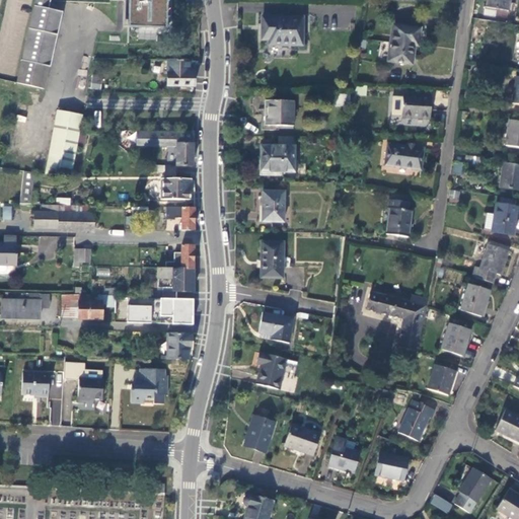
[(63,12),(49,9),(51,0),(35,0),(17,84),(45,90),(50,67),(51,67),(63,12)]
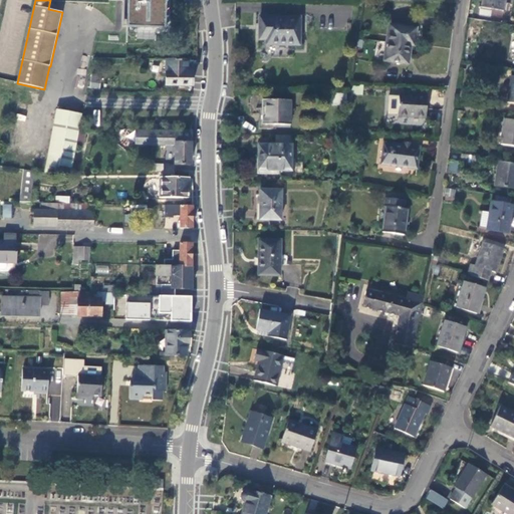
[(108,0),(109,0),(123,1),(123,10),(129,10),(127,25),(165,26),(165,0),(108,0)]
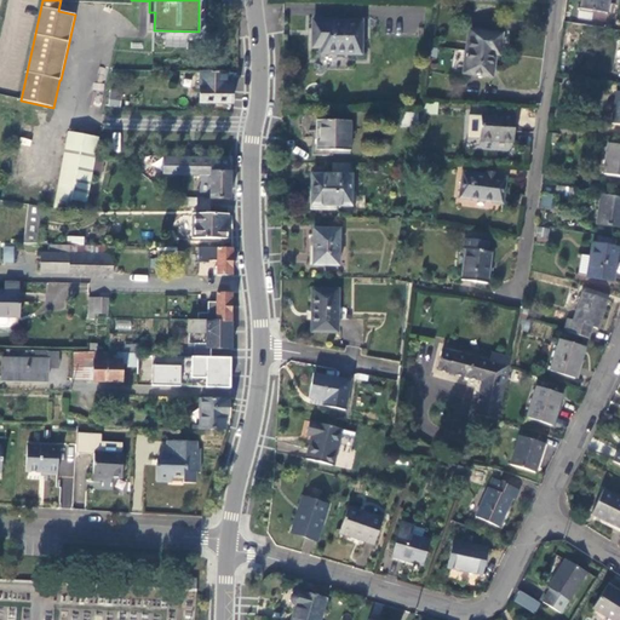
[(609,0),(581,0),(580,10),(608,13),(609,0)]
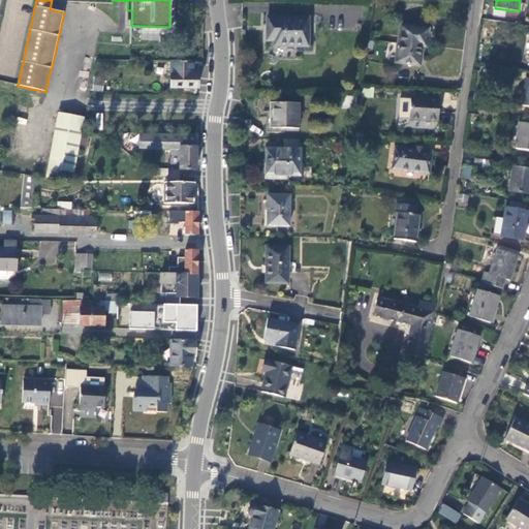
[(274,43),(274,47),(308,47),(308,19),(267,18),(267,43),(274,43)]
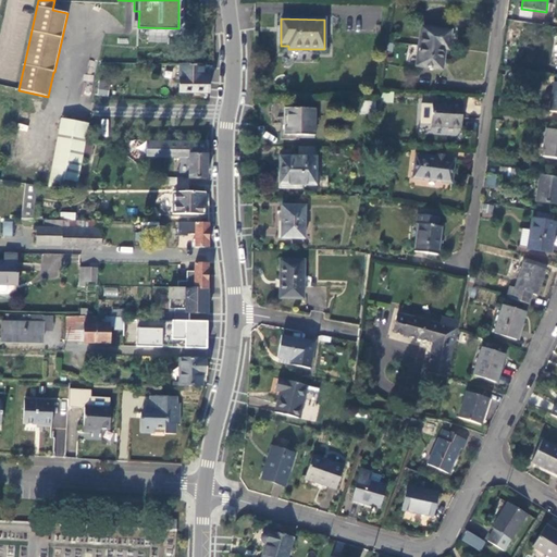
[(417,66),(442,70),(444,49),(447,49),(449,32),(421,27),(417,66)]
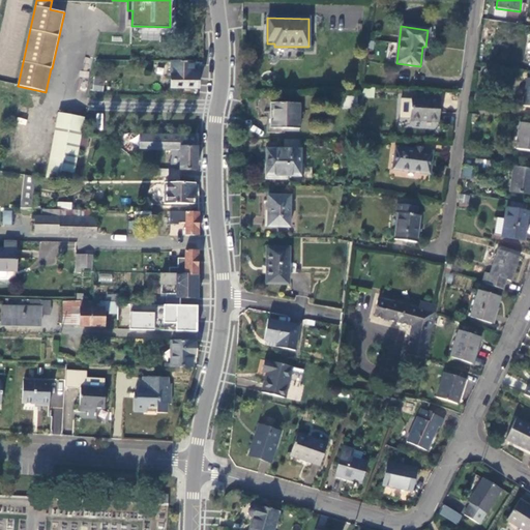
[(171,89),(199,89),(199,76),(195,76),(195,71),(195,62),(172,62),(171,89)]
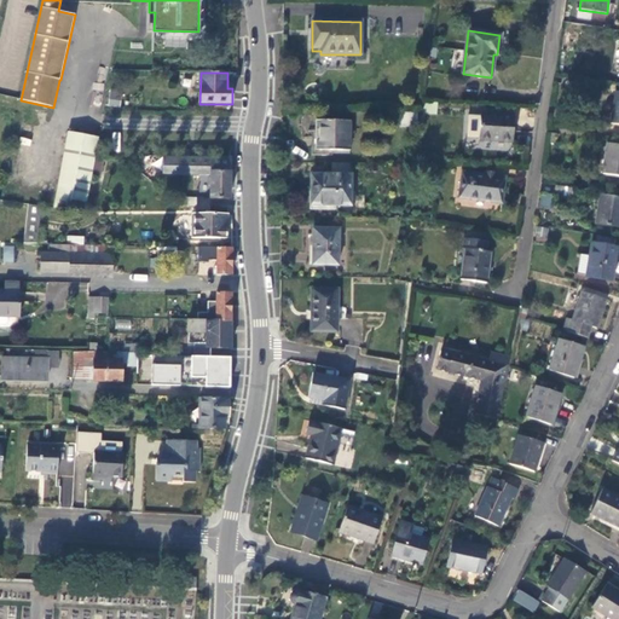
[(120,106),(122,91),(110,90),(108,105),(120,106)]
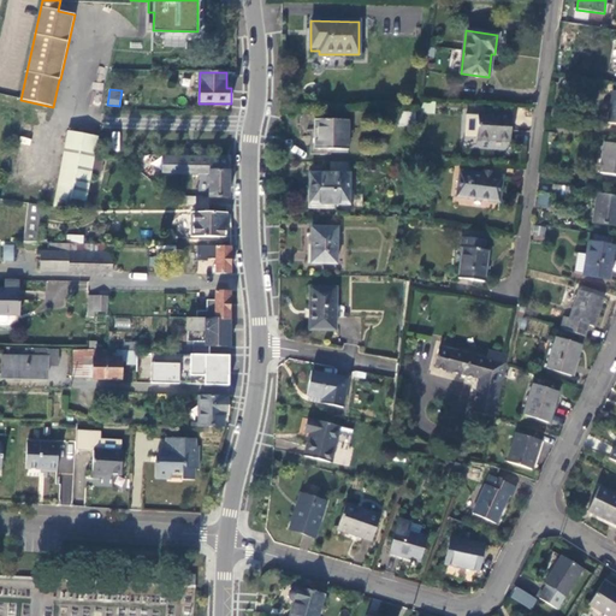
[(433,104),(424,104),(424,113),(434,113),(433,104)]
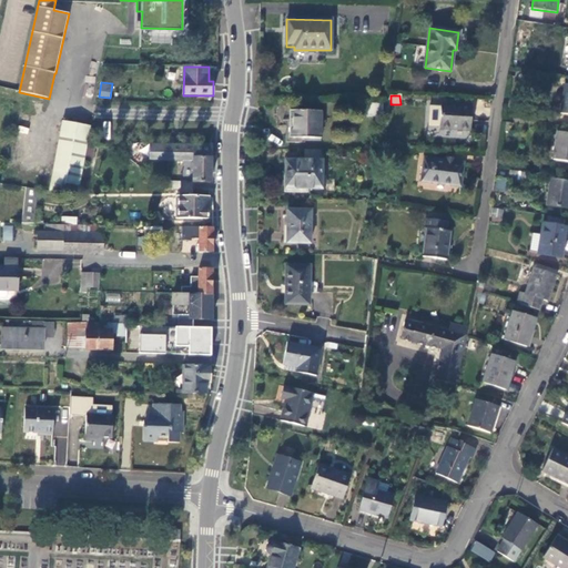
[(376,117),(378,103),(369,102),(367,115),(376,117)]
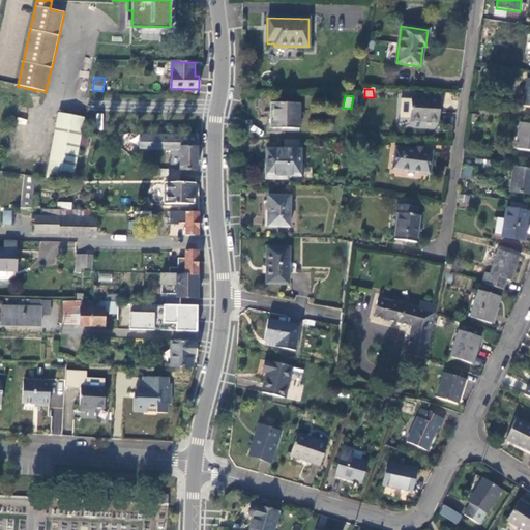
[(440,99),(412,97),(410,120),(439,122),(440,99)]
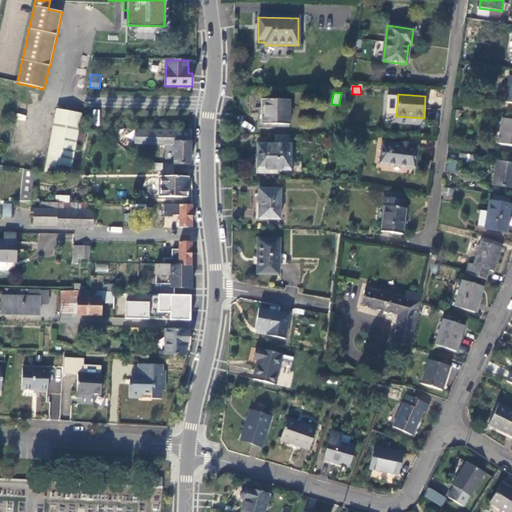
[(262,100),(261,110),(264,110),(264,124),(275,125),(289,125),(289,100),(262,100)]
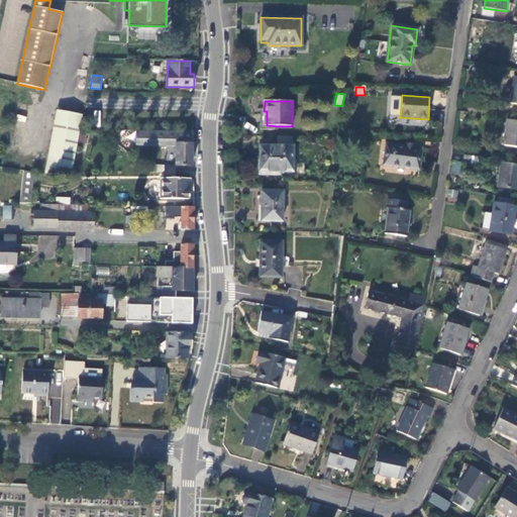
[(44,174),(71,177),(83,115),(57,110),(44,174)]
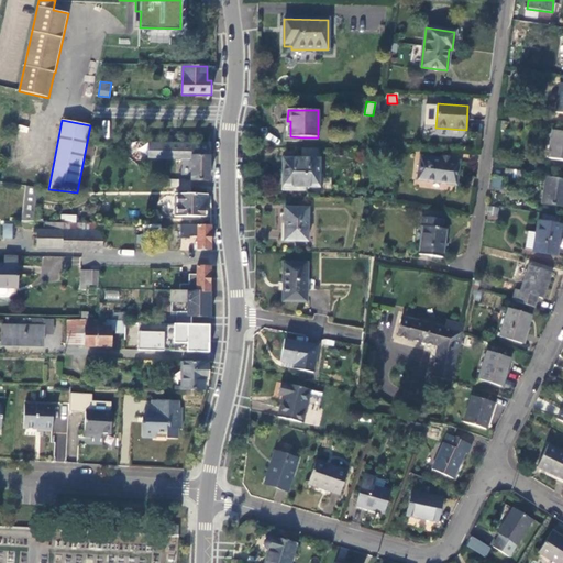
[(562,162),(562,131),(552,130),(548,159),(562,162)]
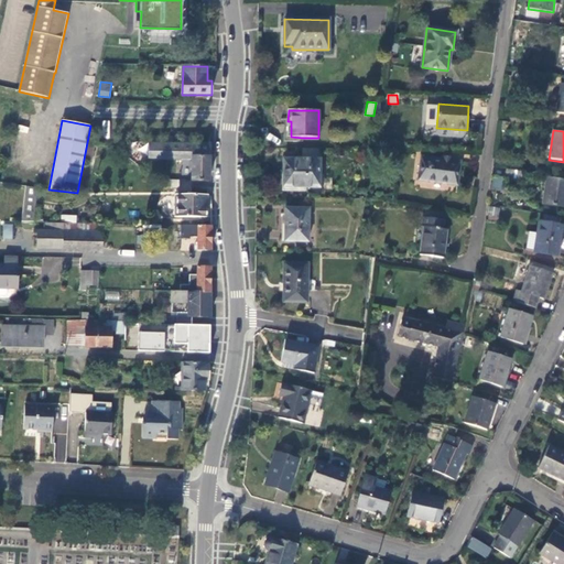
[(91,164),(96,142),(87,141),(83,163),(91,164)]
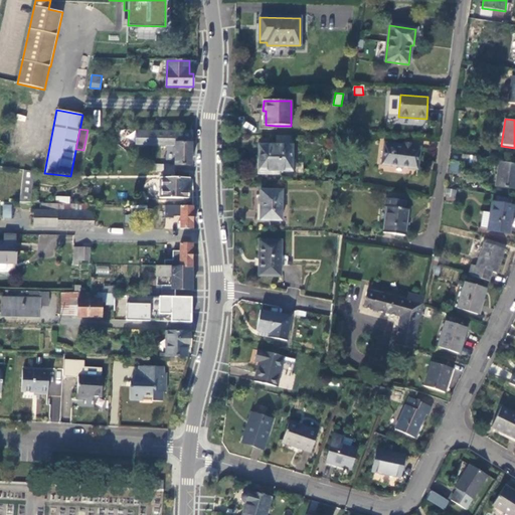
[(191,131),(135,130),(135,146),(175,147),(175,166),(191,166),(191,131)]
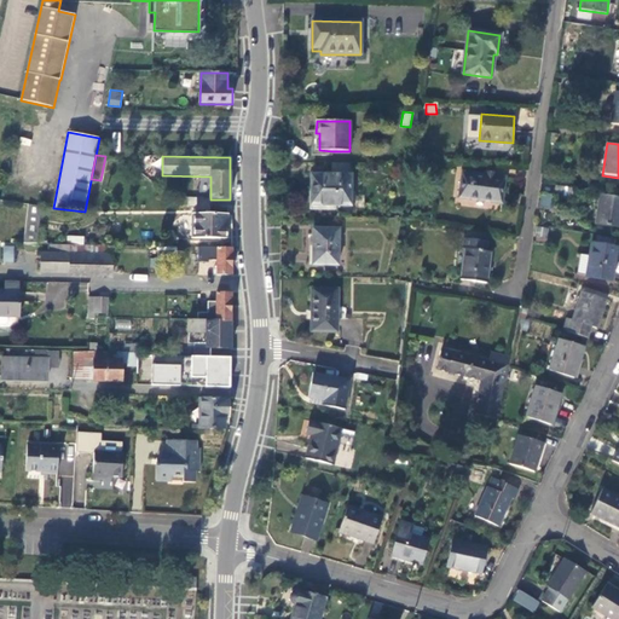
[(502,204),(505,178),(495,177),(496,173),(485,172),(484,175),(462,172),(458,198),(502,204)]
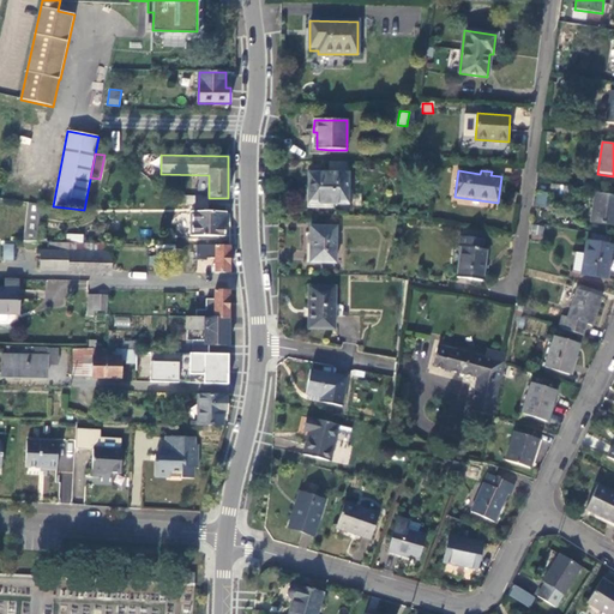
[(348,174),(309,173),(309,185),(312,186),(312,204),(348,204),(348,174)]
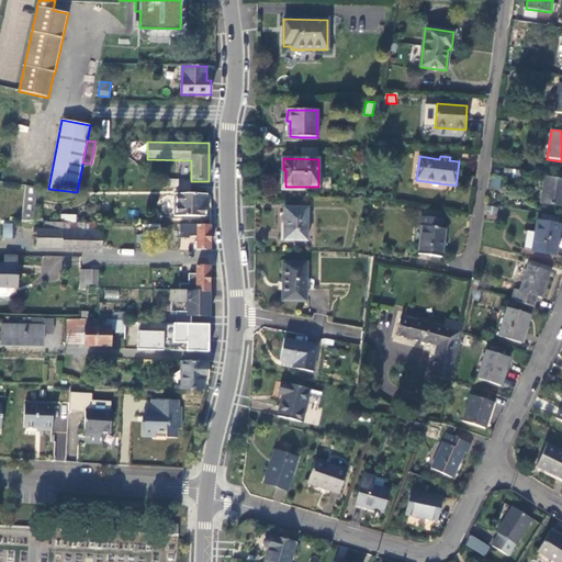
[(503,178),(519,181),(521,171),(505,168),(503,178)]
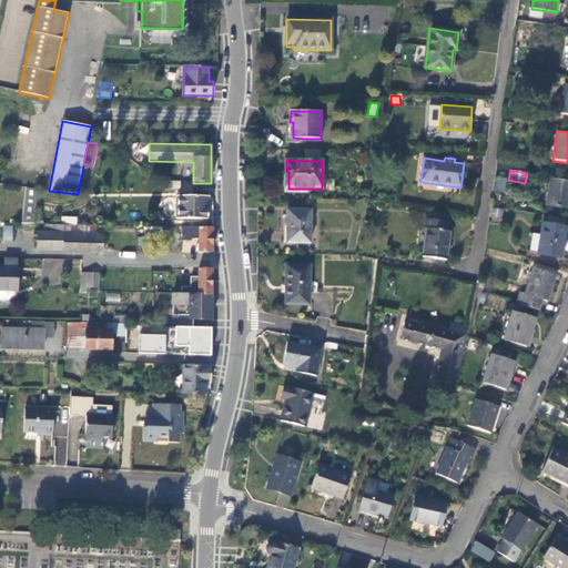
[(496,178),(495,190),(505,191),(507,179),(496,178)]
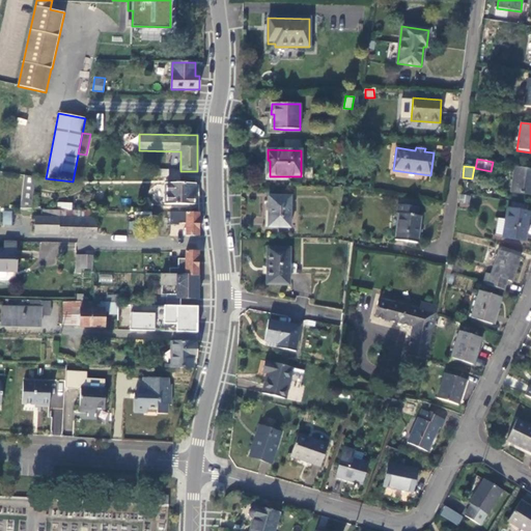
[(510,193),(530,195),(530,169),(514,167),(510,193)]
